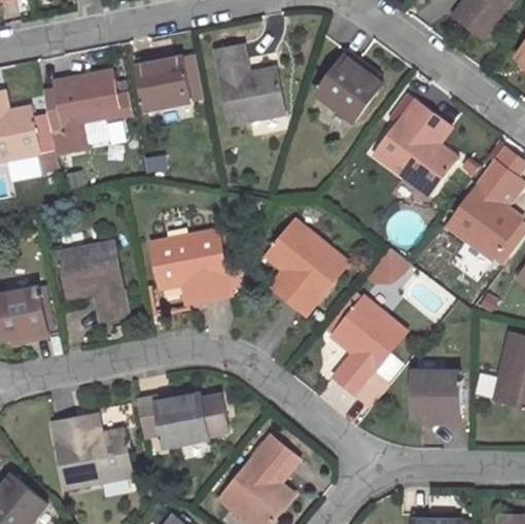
[(460,0),(450,15),(458,21),(473,0),(460,0)]
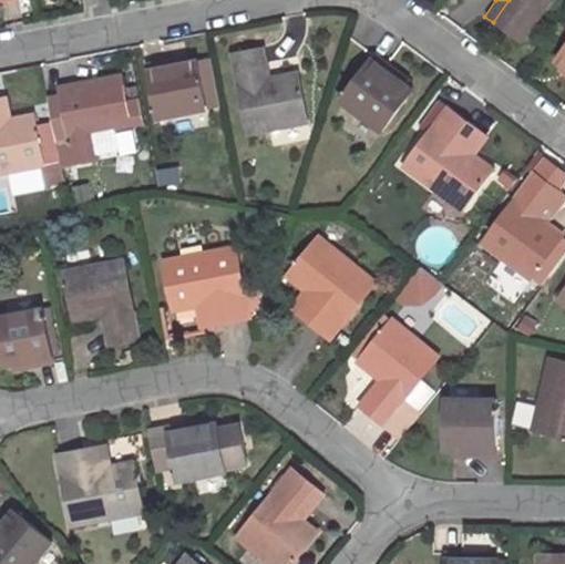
[(509,0),(493,22),(516,40),(546,0),(509,0)]
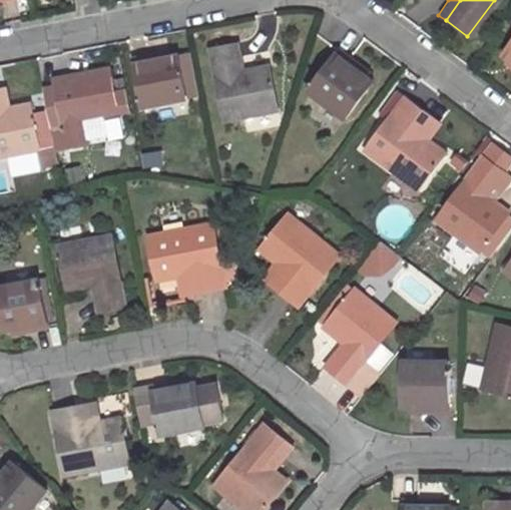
[(507,57),(510,59),(510,36),(499,52),(507,57)]
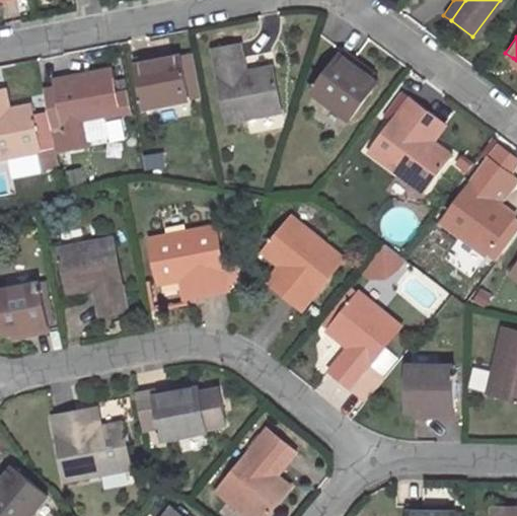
[(211,49),(226,122),(280,111),(271,65),(244,70),(239,43),(211,49)]
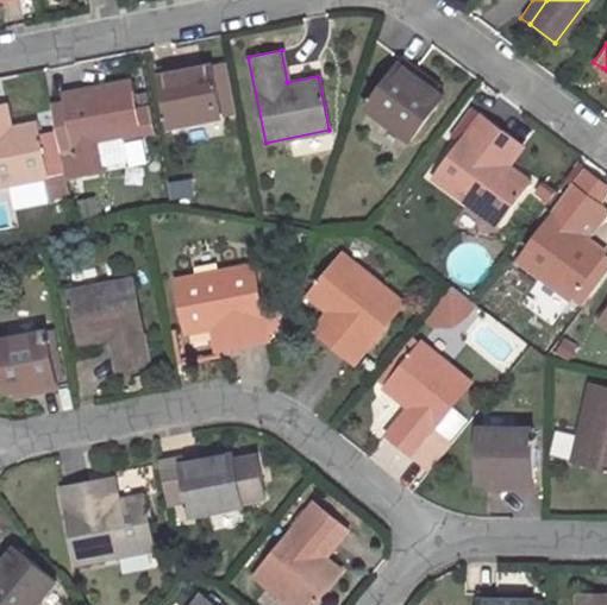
[(399,56),(363,106),(407,139),(440,94),(433,89),(410,71),(414,67),(399,56)]
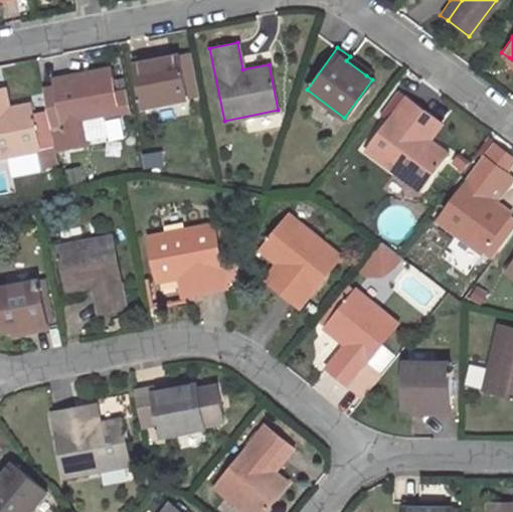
[(150,59),(170,55),(169,50),(149,54),(150,59)]
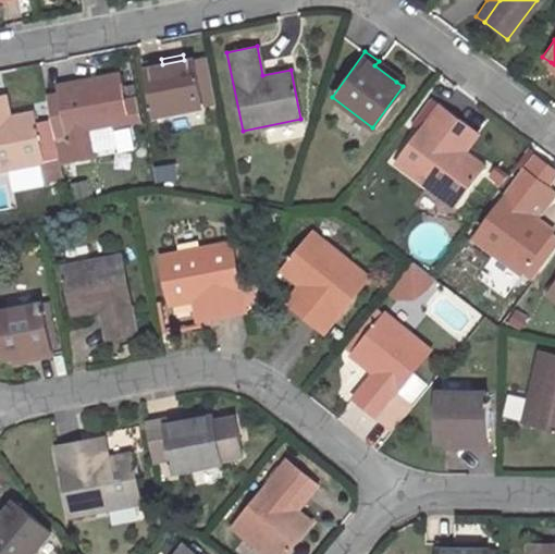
[(155,115),(201,106),(201,103),(212,101),(204,58),(193,60),(193,58),(184,60),(162,64),(161,59),(145,62),(155,115)]
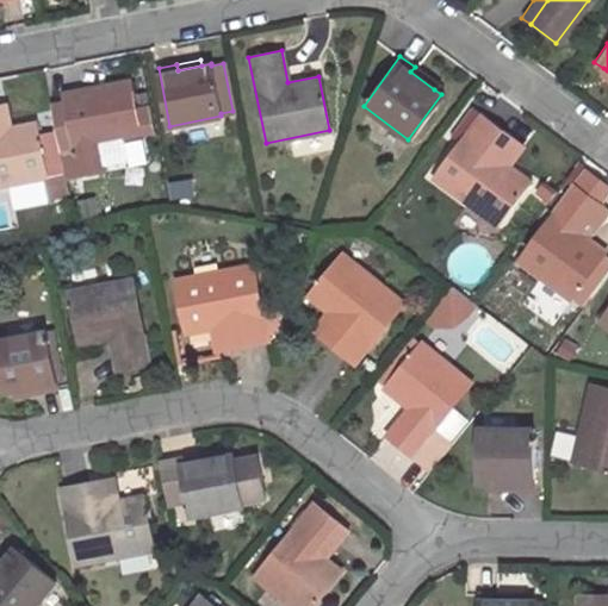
[(438,85),(415,67),(410,72),(434,89),(438,85)]
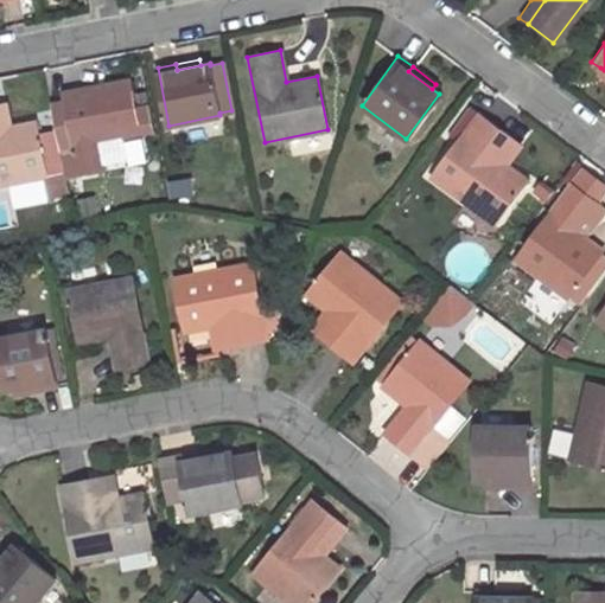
[(97,140),(153,129),(148,104),(134,108),(129,78),(88,87),(89,92),(65,97),(65,102),(50,106),(58,149),(75,146),(80,173),(102,170),(97,140)]
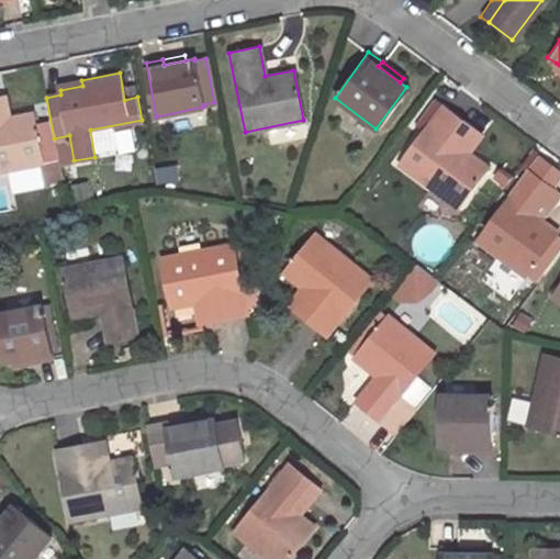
[(81,80),(59,85),(60,90),(82,86),(81,80)]
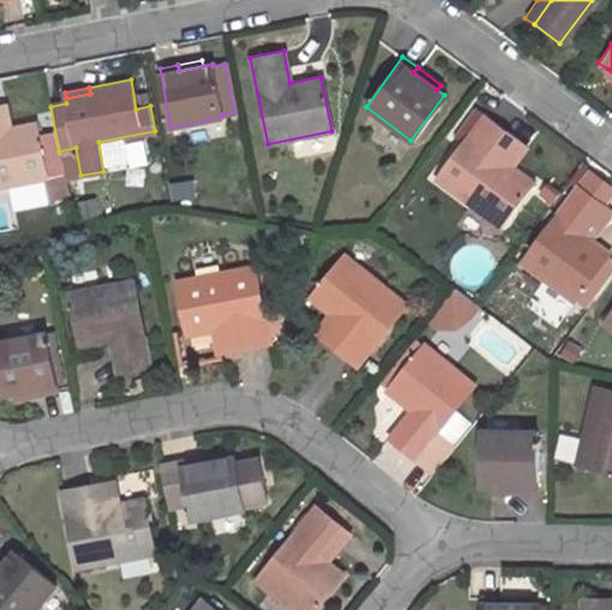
[(433,177),(497,225),(531,181),(510,165),(501,158),(514,139),(480,114),(433,177)]
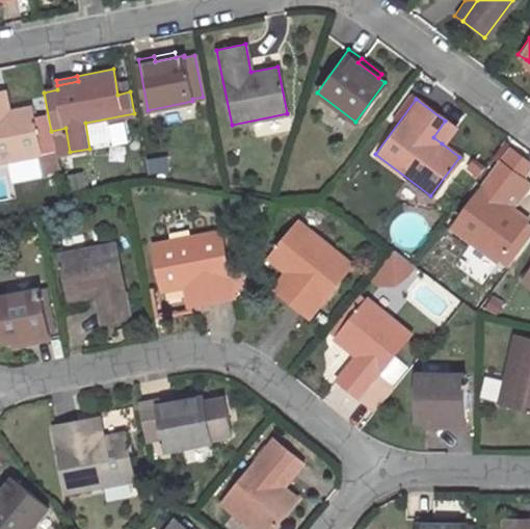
[(0,160),(40,153),(37,142),(47,140),(43,114),(33,116),(31,105),(7,110),(0,111),(0,160)]
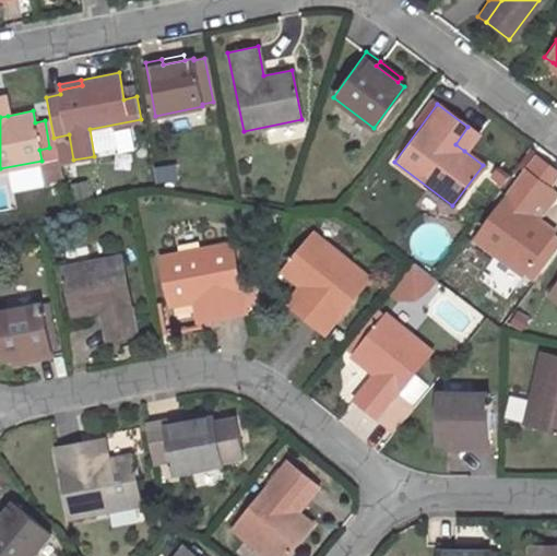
[(464,151),(476,133),(467,127),(455,144),(464,151)]
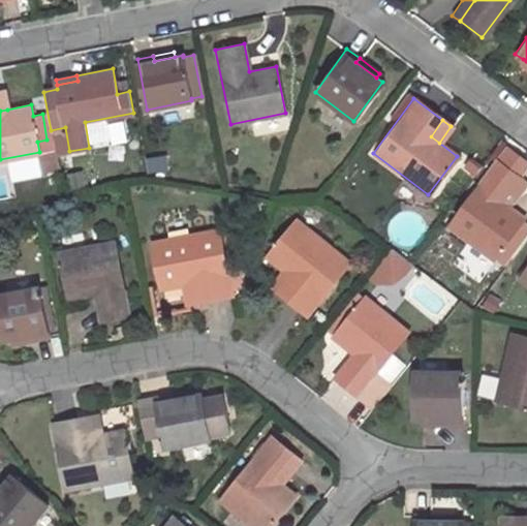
[(69,151),(65,127),(51,130),(56,154),(69,151)]
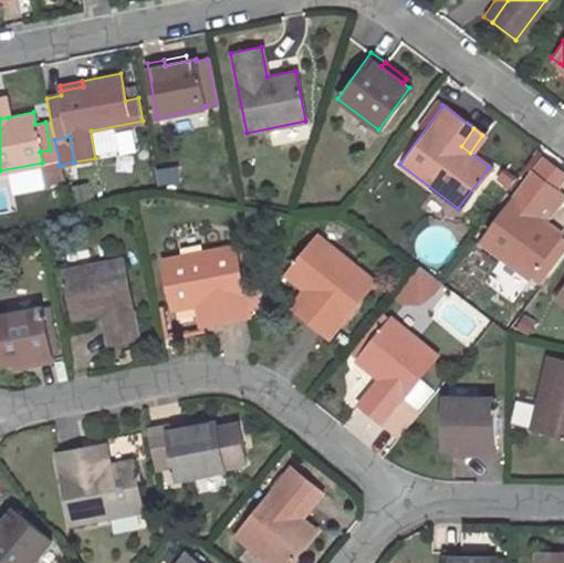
[(505,186),(513,176),(503,168),(495,178),(505,186)]
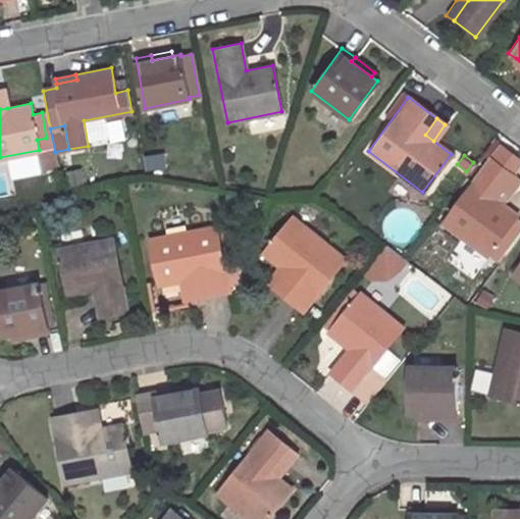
[(488,158),(440,223),(484,256),(496,241),(503,246),(519,222),(519,221),(514,217),(515,215),(494,199),(511,175),(488,158)]
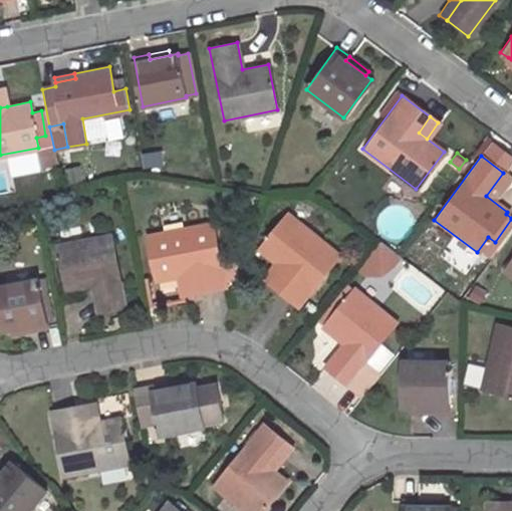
[(296,306),(337,255),(286,213),(257,249),(274,263),(281,269),(269,284),(296,306)]
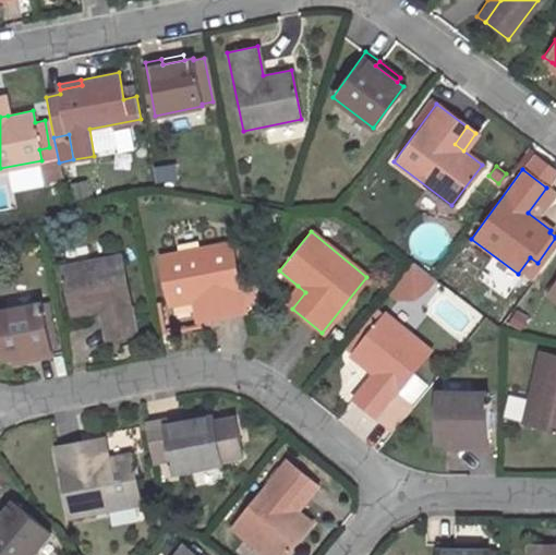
[(239,279),(231,240),(160,254),(169,304),(194,300),(204,298),(208,317),(244,311),(243,304),(252,302),(260,275),(239,279)]
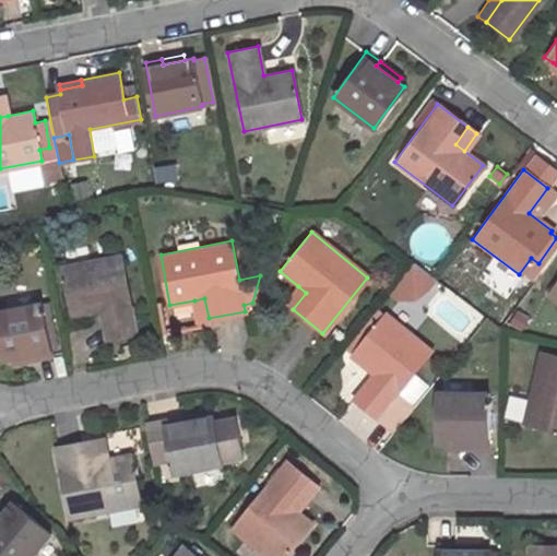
[(72,315),(101,309),(106,339),(137,332),(120,253),(62,264),(72,315)]
